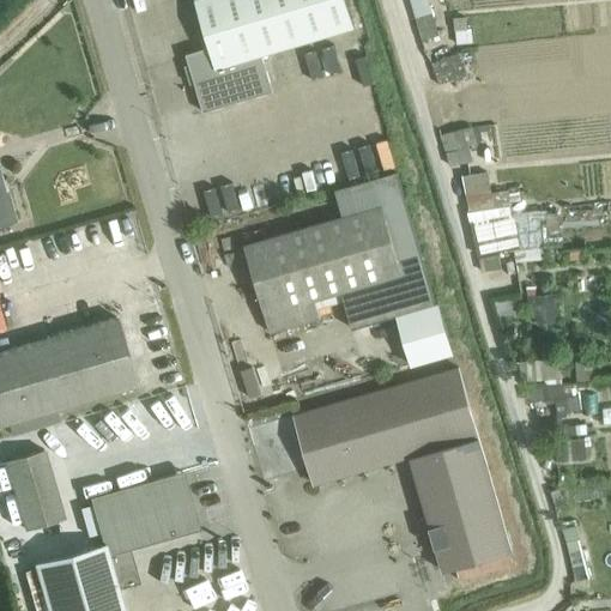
[(193,0),(206,50),(186,58),(201,113),(270,94),(259,56),(352,30),(344,0),(193,0)]
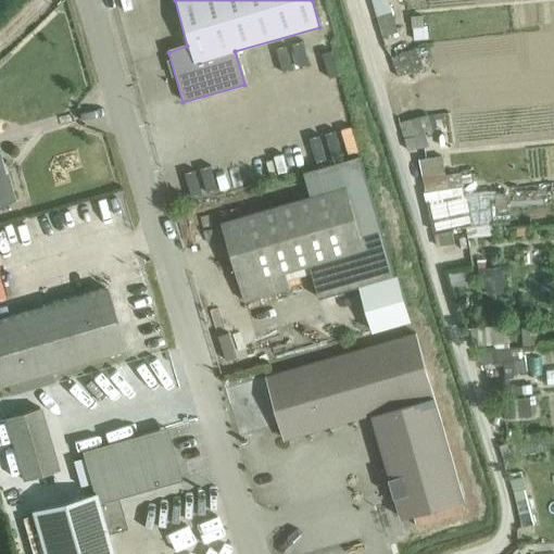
[(387,0),(370,0),(381,38),(397,34),(387,0)]
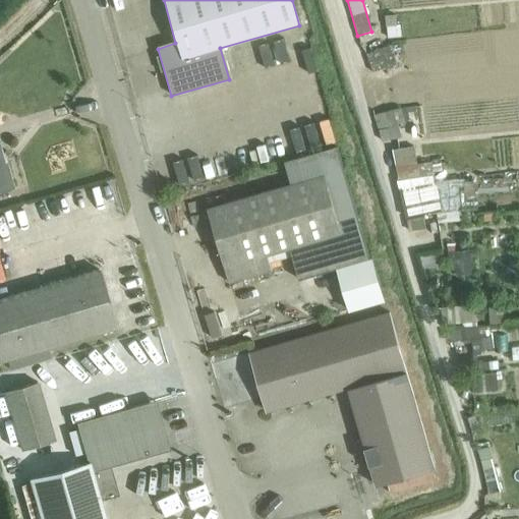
[(394,14),(383,15),(384,27),(385,26),(395,25),(394,14)]
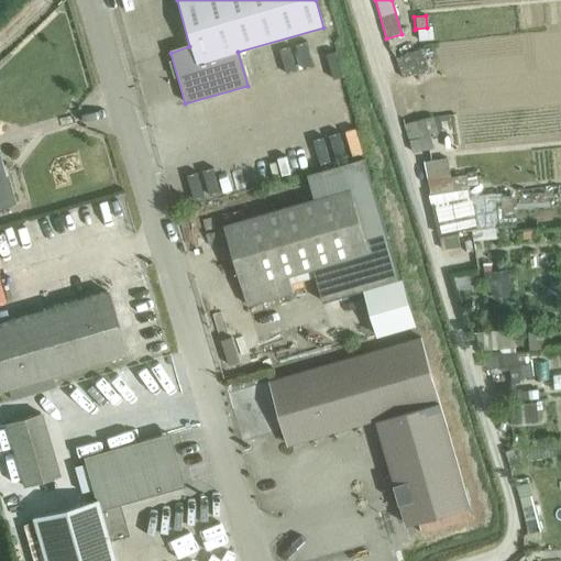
[(427,28),(416,29),(417,42),(432,41),(431,28),(427,28)]
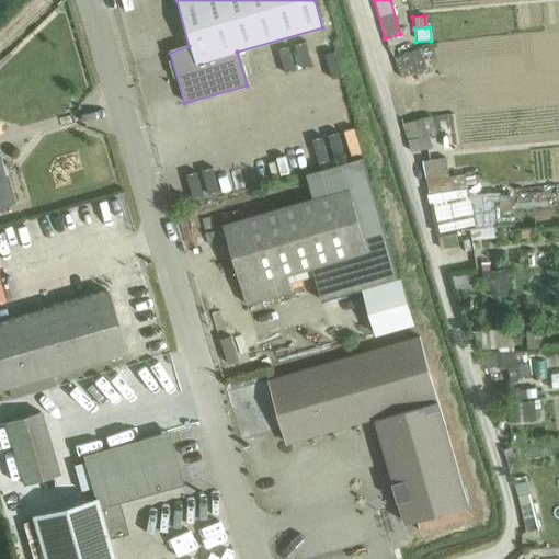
[(419,50),(392,59),(399,79),(425,70),(419,50)]
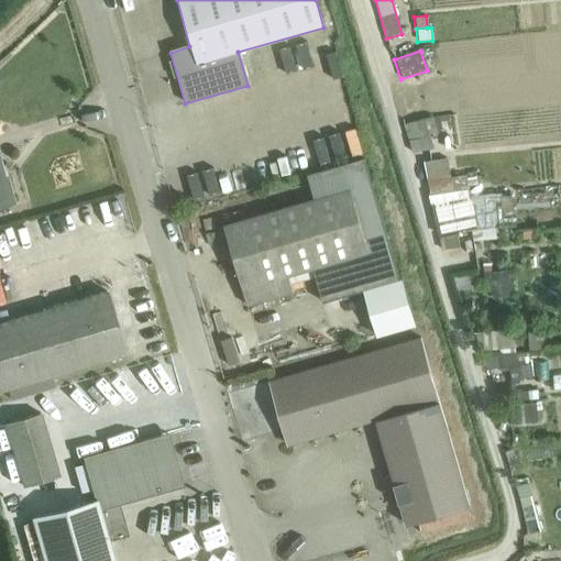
[(316,136),(348,130),(345,118),(314,124),(316,136)]
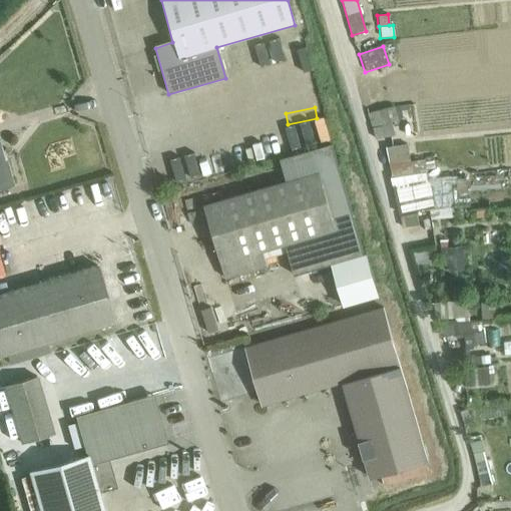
[(377,112),(368,115),(372,130),(382,127),(377,112)]
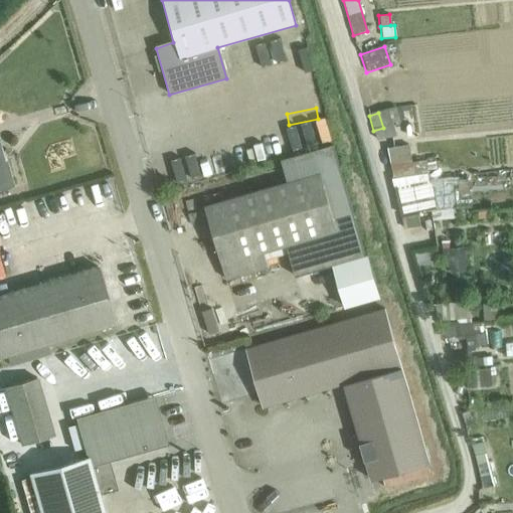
[(383,128),(373,131),(377,141),(396,137),(392,125),(383,128)]
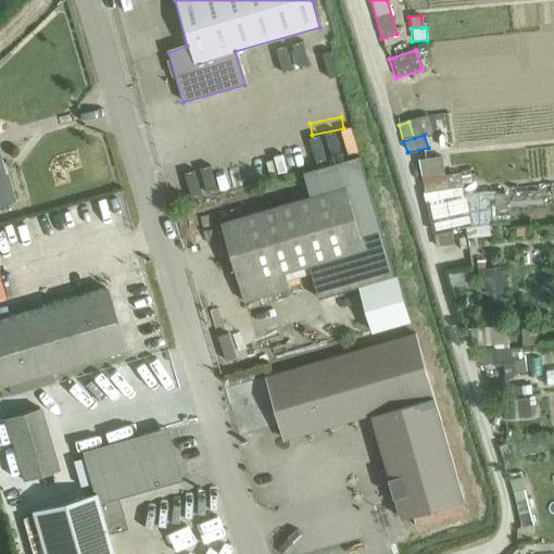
[(309,199),(222,223),(243,302),(290,289),(286,273),(307,266),(316,299),(357,288),(370,332),(406,323),(357,158),(301,174),(309,199)]
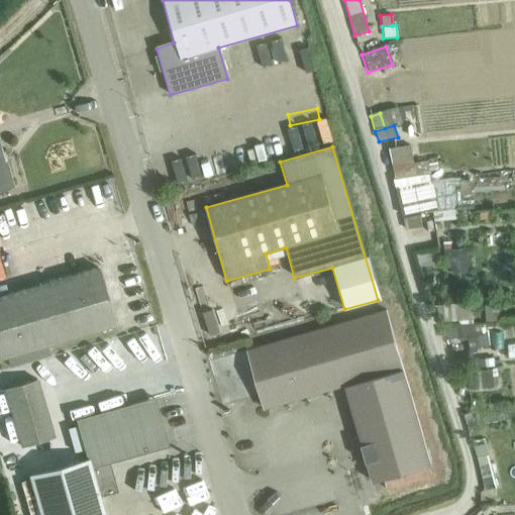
[(0,188),(10,186),(4,165),(2,165),(0,158),(0,188)]
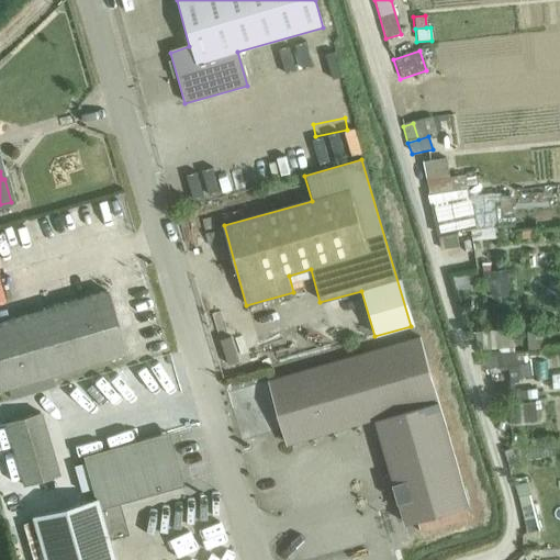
[(493,228),(484,228),(484,239),(494,239),(493,228)]
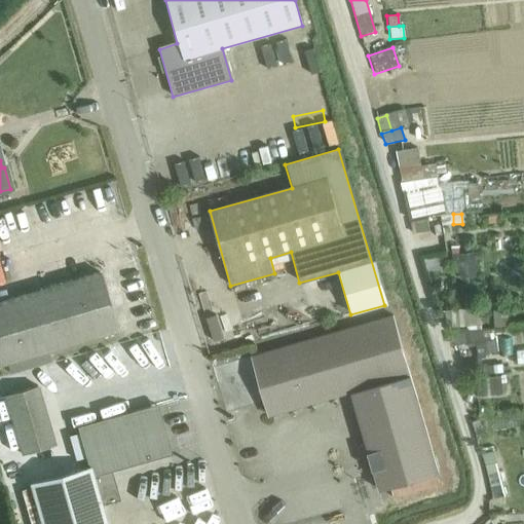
[(424,219),(408,222),(411,235),(420,242),(429,240),(424,219)]
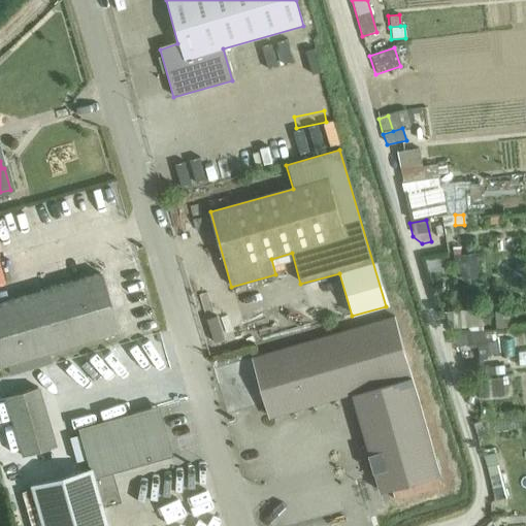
[(478,256),(452,258),(453,272),(461,271),(462,277),(479,276),(478,256)]
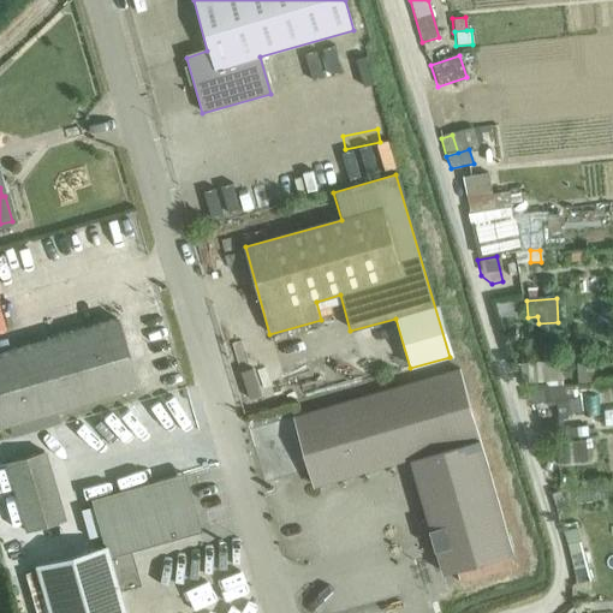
[(0,427),(135,390),(114,320),(0,352),(0,427)]
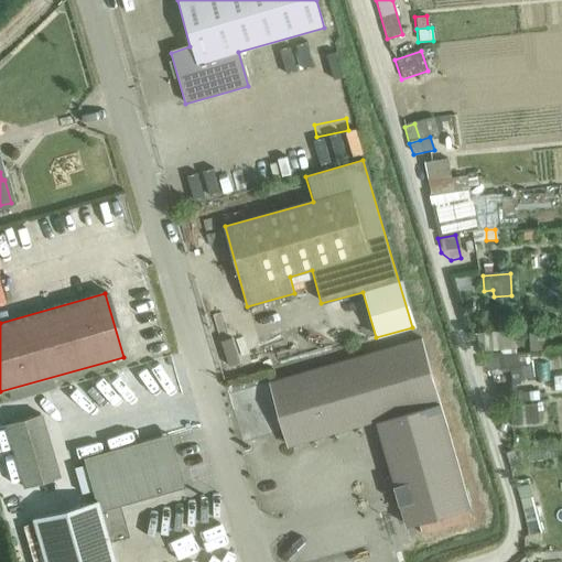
[(543,332),(529,333),(530,350),(544,349),(543,332)]
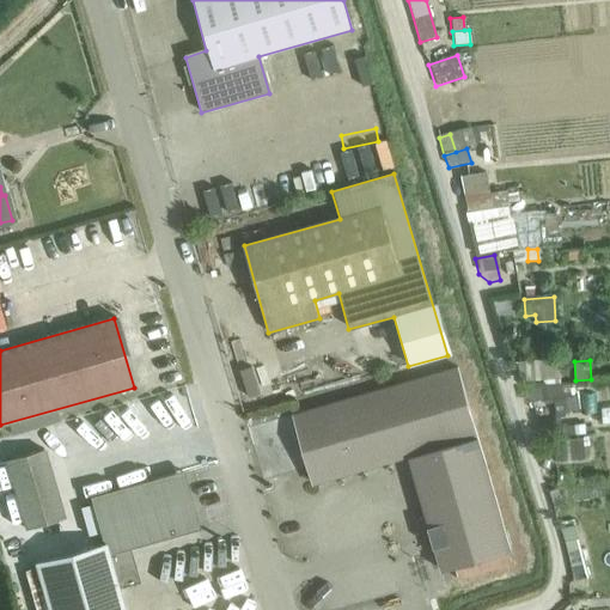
[(452,571),(456,580),(512,565),(510,554),(458,370),(294,415),(313,485),(409,458),(441,573),(452,571)]
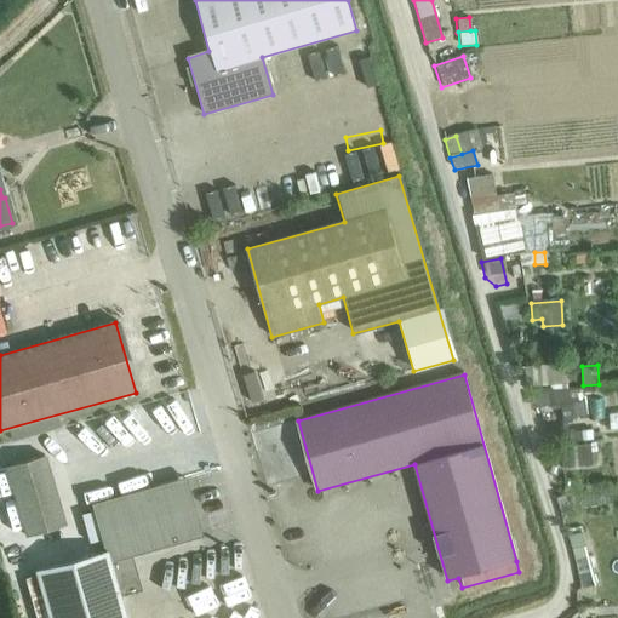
[(581,388),(547,392),(549,407),(560,406),(583,402),(581,388)]
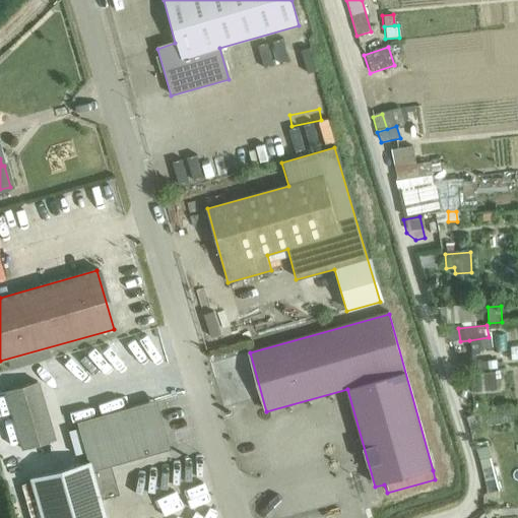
[(489,337),(469,340),(471,355),(480,354),(480,350),(490,349),(489,337)]
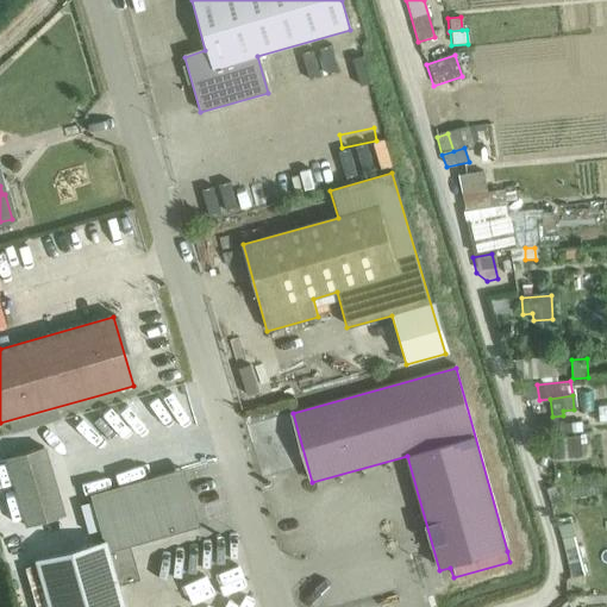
[(581,421),(557,424),(557,433),(581,432),(581,421)]
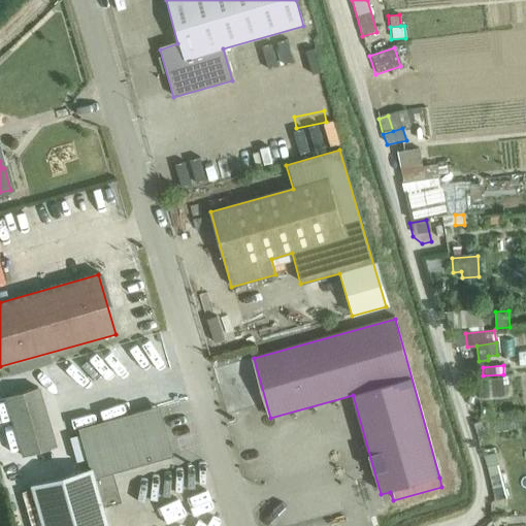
[(500,380),(478,383),(480,399),(502,397),(500,380)]
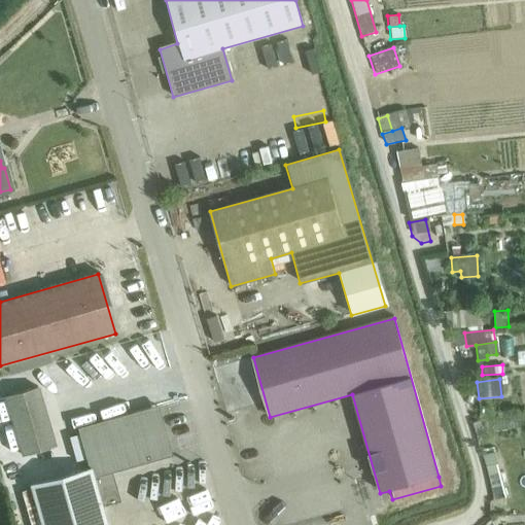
[(4,397),(23,458),(55,448),(36,388),(4,397)]
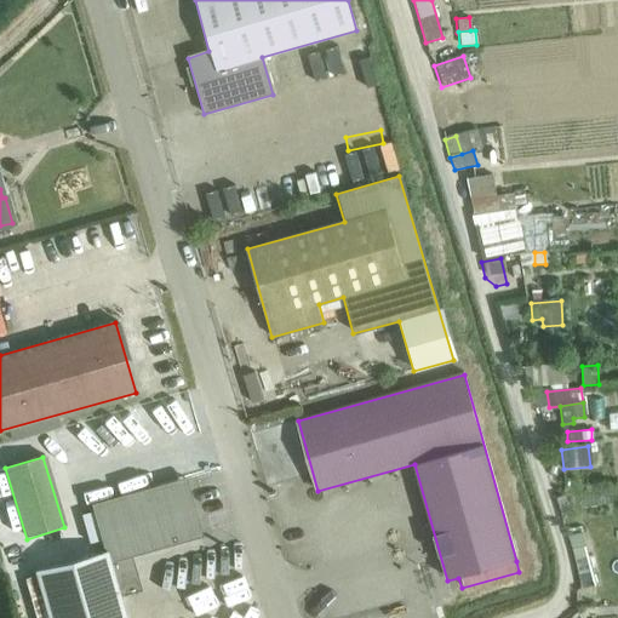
[(124,617),(119,596),(141,590),(131,556),(199,536),(183,481),(91,507),(92,511),(78,516),(85,545),(101,541),(103,551),(104,551),(36,571),(43,594),(44,594),(50,617),(124,617)]
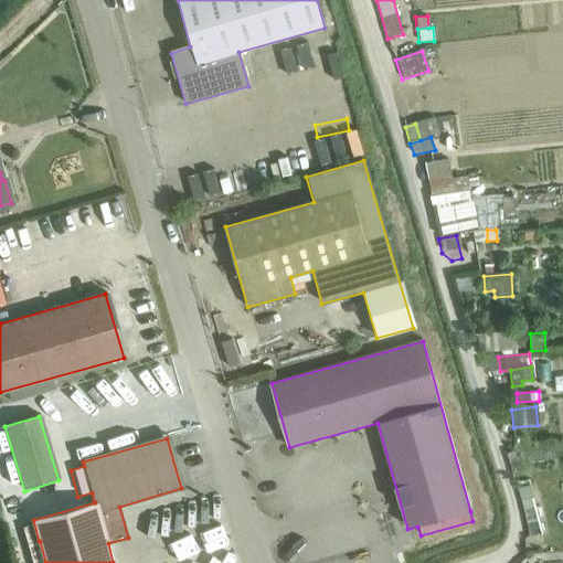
[(530,486),(517,489),(529,537),(540,533),(531,497),(532,497),(530,486)]
